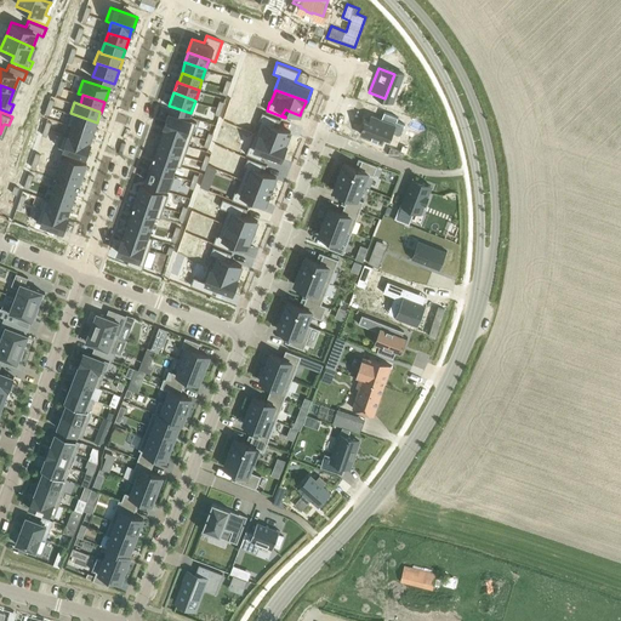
[(256,132),(256,134),(285,144),(286,144),(290,134),(291,131),(278,126),(275,125),(278,119),(280,120),(281,119),(262,112),(260,120),(261,120),(256,132)]
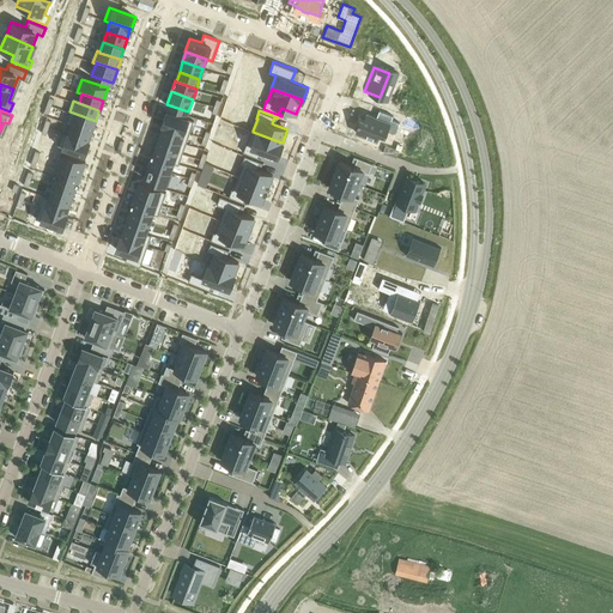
[(360,120),(356,134),(378,143),(380,138),(394,143),(401,123),(393,120),(394,116),(380,110),(377,117),(366,114),(364,120),(360,120)]
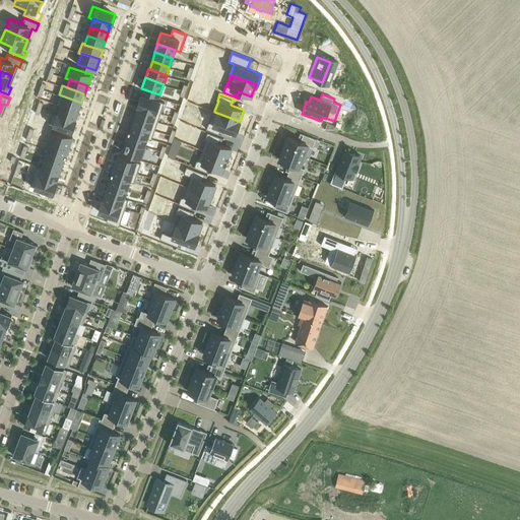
[(59,94),(56,104),(60,106),(61,105),(78,111),(81,103),(59,94)]
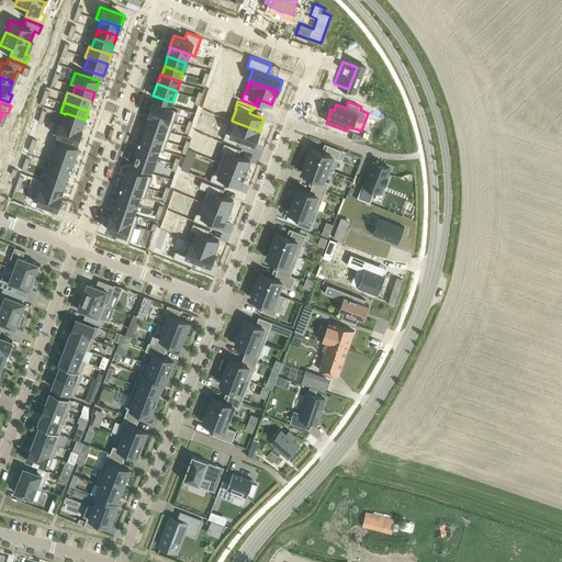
[(153,102),(149,114),(150,114),(173,122),(178,111),(153,102)]
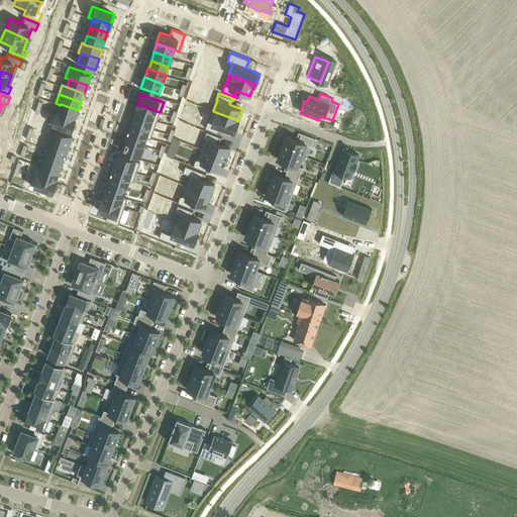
[(58,112),(58,113),(75,119),(75,118),(78,110),(61,104),(60,105),(58,112)]
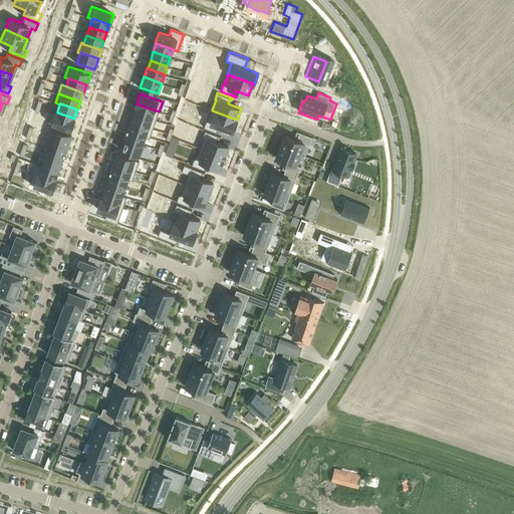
[(138,104),(135,113),(156,120),(159,111),(138,104)]
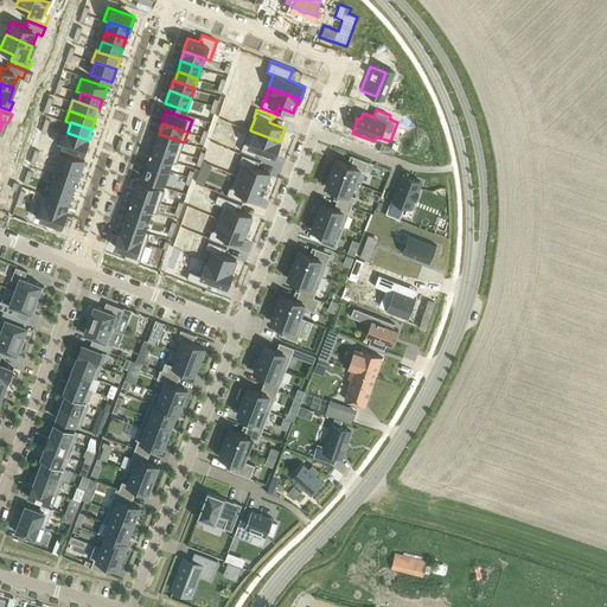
[(249,129),(241,149),(259,157),(260,157),(256,155),(259,148),(262,149),(275,155),(281,141),(280,141),(279,141),(250,131),(250,129),(249,129)]
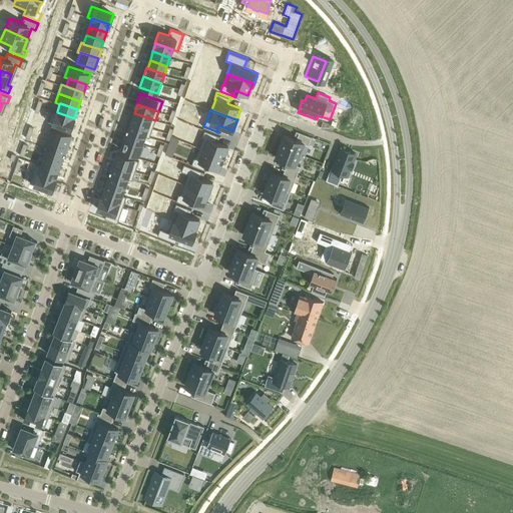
[(52,110),(48,121),(71,129),(75,118),(74,117),(74,118),(57,112),(57,111),(52,110)]
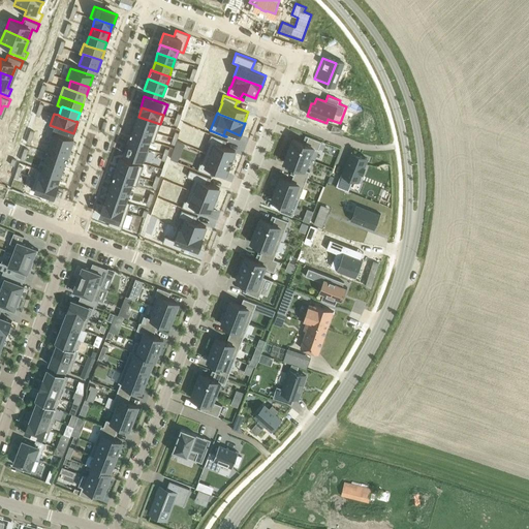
[(138,117),(135,125),(157,132),(160,124),(138,117)]
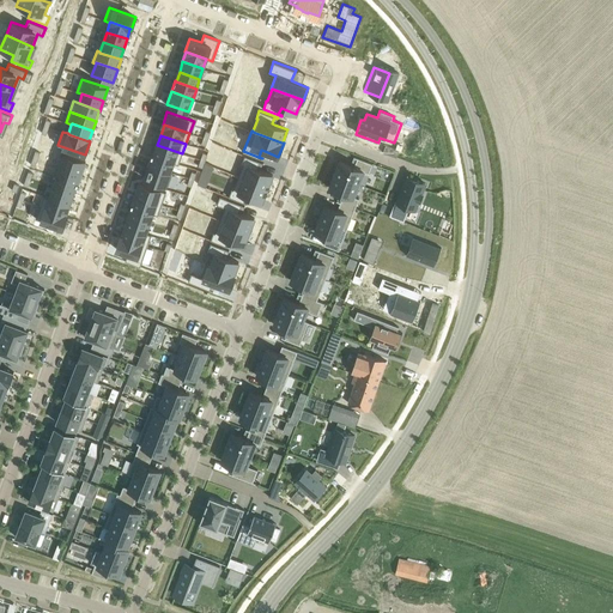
[(153,155),(153,156),(174,162),(174,163),(178,164),(182,153),(157,145),(153,155)]
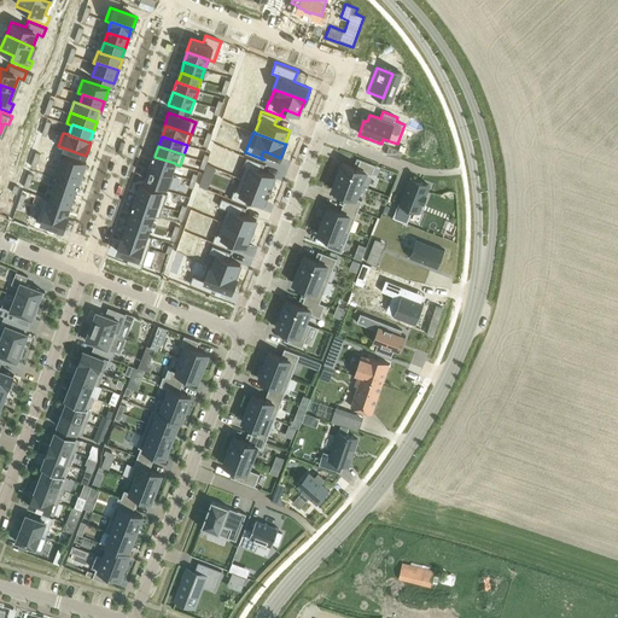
[(64,156),(60,168),(82,175),(86,163),(64,156)]
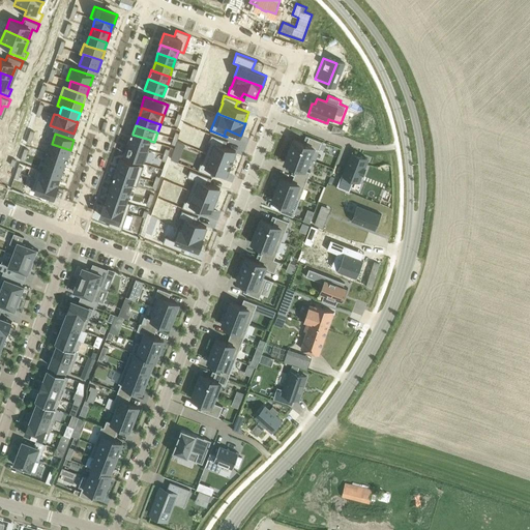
[(131,134),(128,143),(147,149),(147,148),(150,141),(150,140),(133,135),(133,134),(131,134)]
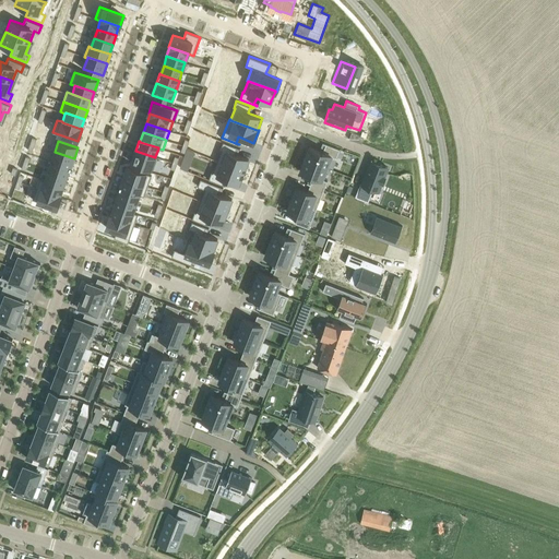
[(222,150),(217,161),(246,171),(245,170),(248,162),(249,158),(237,154),(235,153),(237,147),(239,149),(240,147),(224,141),(221,149),(222,150)]
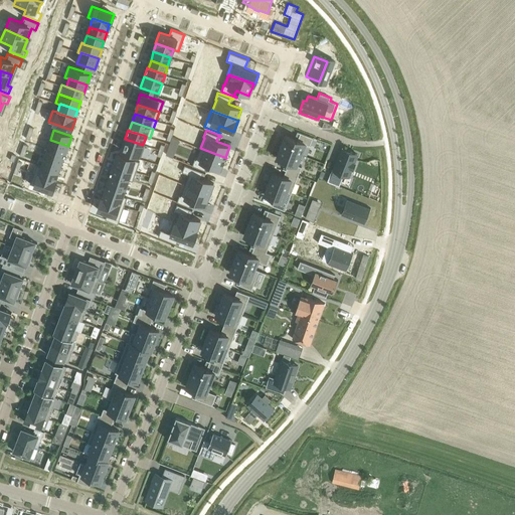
[(286,135),(281,147),(301,155),(305,144),(310,146),(313,138),(301,133),(300,133),(298,140),(286,135)]
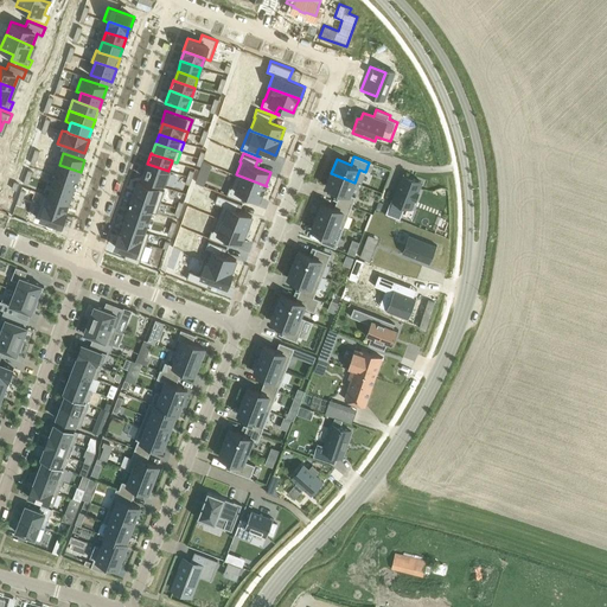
[(147,164),(142,176),(167,184),(171,171),(168,170),(168,171),(147,164)]
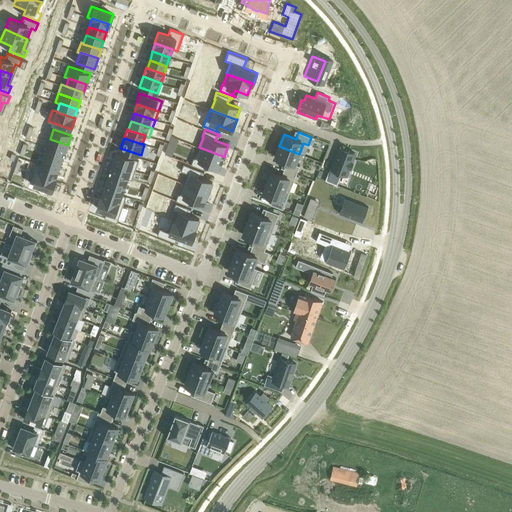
[(50,139),(47,148),(64,154),(65,154),(68,145),(50,139)]
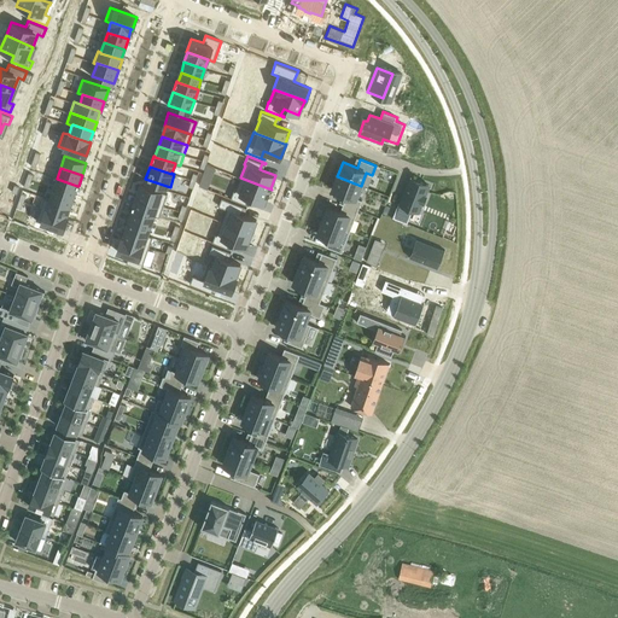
[(337,176),(332,190),(347,196),(343,203),(359,209),(362,200),(356,198),(361,186),(337,176)]
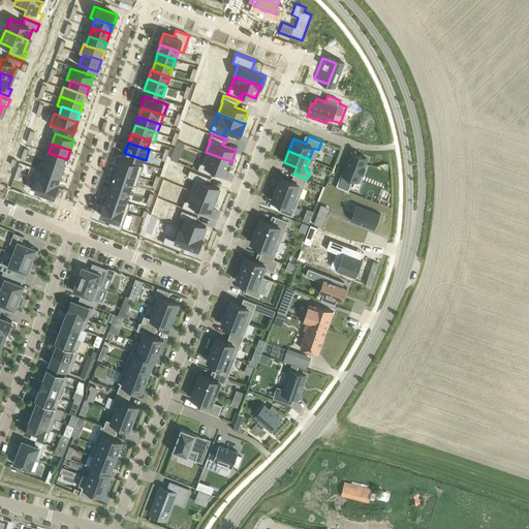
[(200,162),(197,169),(213,176),(214,175),(211,174),(213,168),(216,169),(226,174),(227,172),(230,162),(232,163),(232,162),(206,152),(201,162),(200,162)]
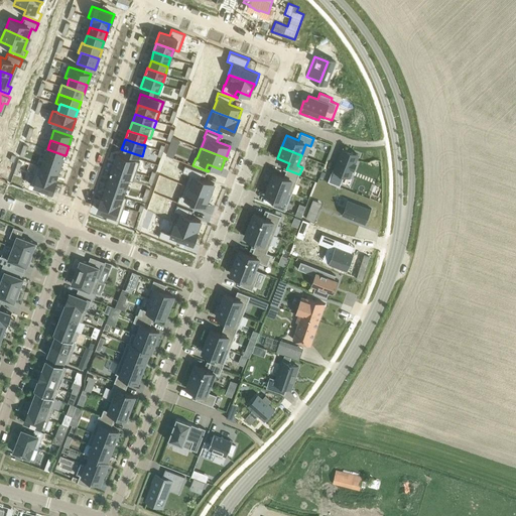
[(334,170),(329,181),(340,185),(344,174),(350,176),(353,169),(354,169),(356,163),(355,162),(359,154),(343,148),(334,170)]
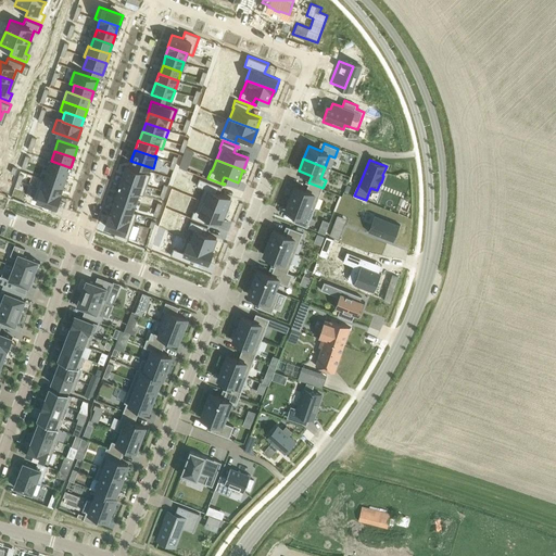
[(51,161),(48,169),(66,176),(70,167),(51,161)]
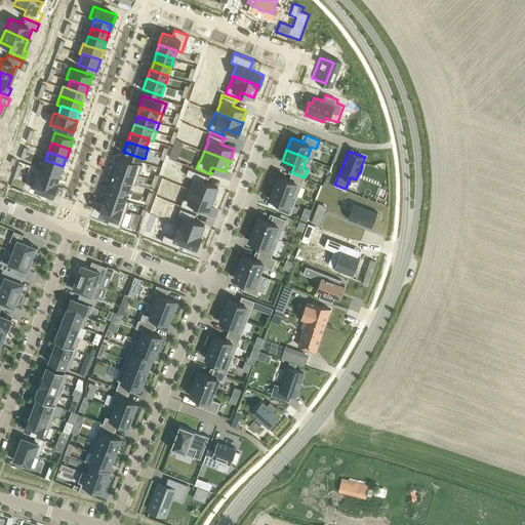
[(119,157),(116,167),(138,175),(143,164),(119,157)]
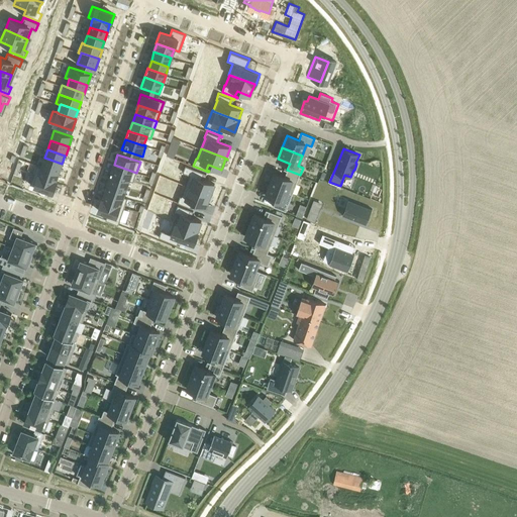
[(41,166),(41,167),(59,173),(62,164),(44,158),(41,166)]
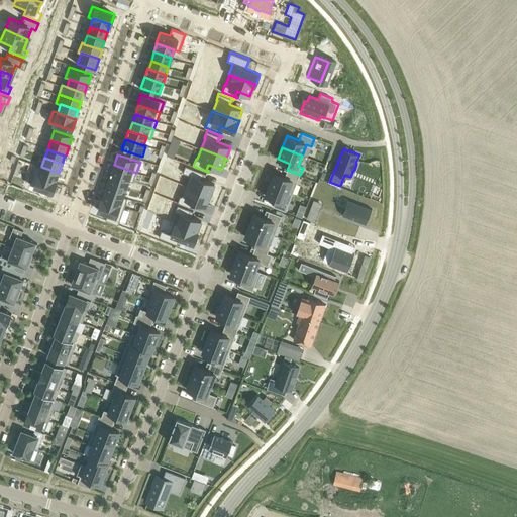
[(37,165),(34,174),(56,181),(59,173),(41,167),(41,166),(37,165)]
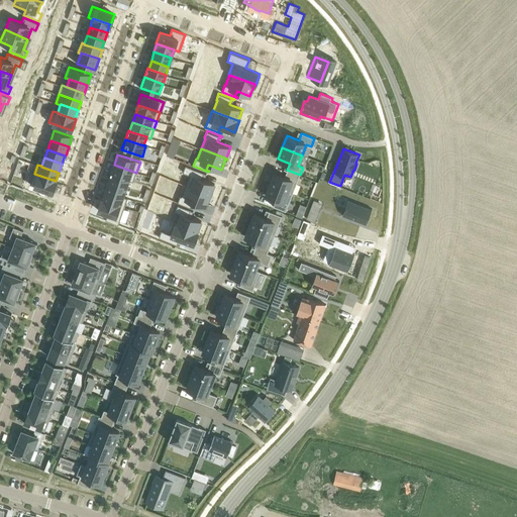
[(114,165),(111,174),(112,175),(112,174),(129,180),(128,180),(133,182),(136,173),(114,165)]
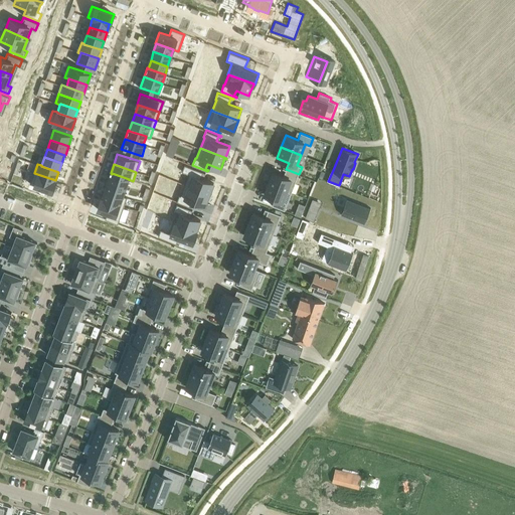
[(185,164),(182,171),(189,174),(185,184),(211,194),(209,193),(213,185),(214,183),(203,179),(201,178),(203,172),(205,173),(206,173),(185,164)]
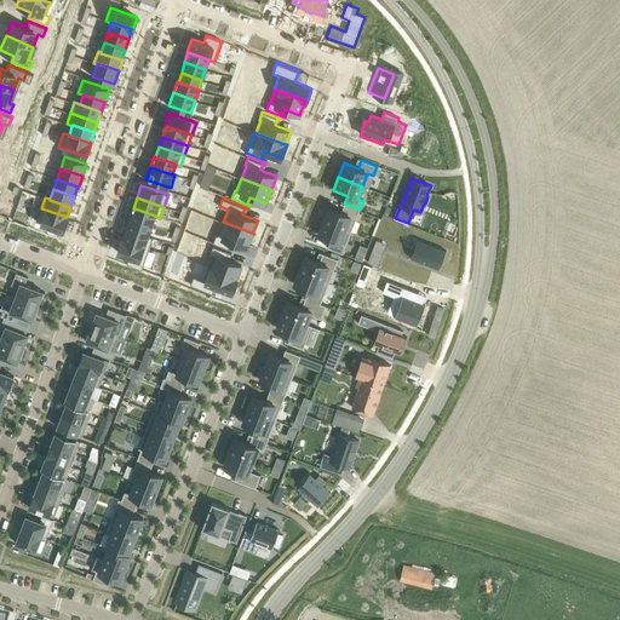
[(328,207),(323,220),(351,231),(360,210),(344,204),(342,212),(328,207)]
